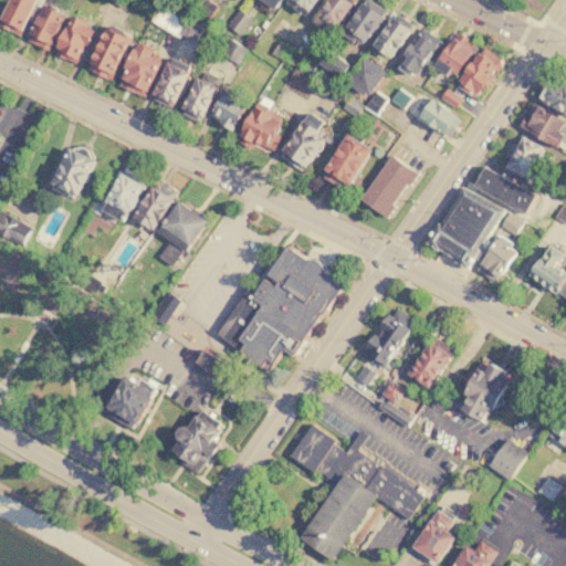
[(33,0),(35,1),(18,35),(0,25),(0,14),(8,0),(33,0)]
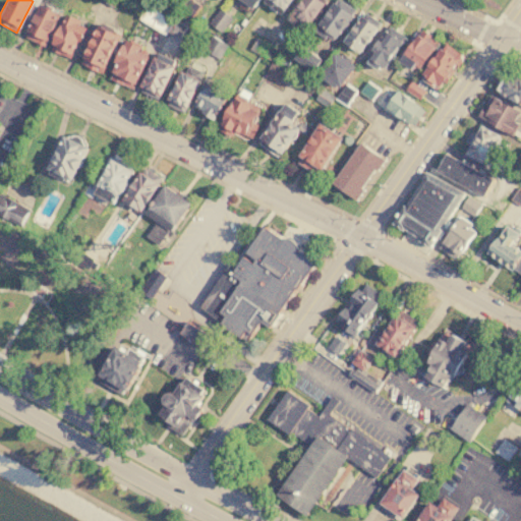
[(176,5),(179,0),(192,0),(200,6),(192,17),(176,5)]
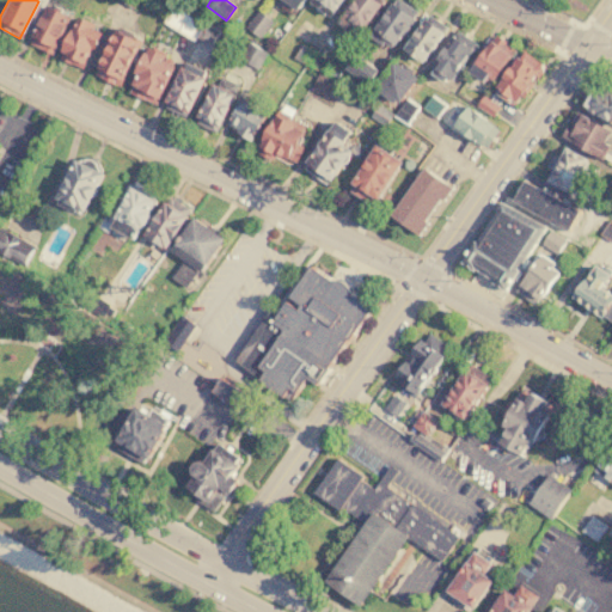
[(283,0),(303,11),(307,0),(283,0)]
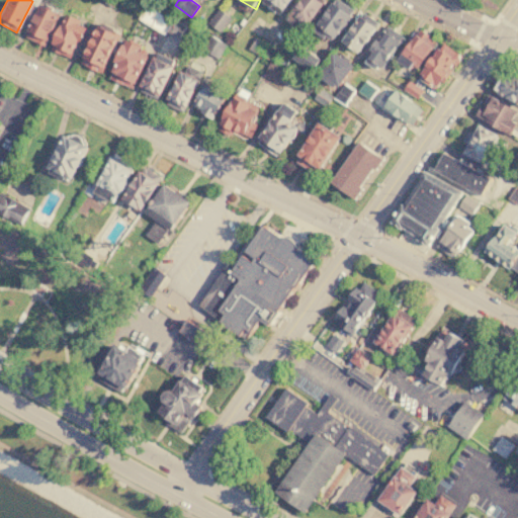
[(289,0),(279,14),(261,1),(261,0),(289,0)]
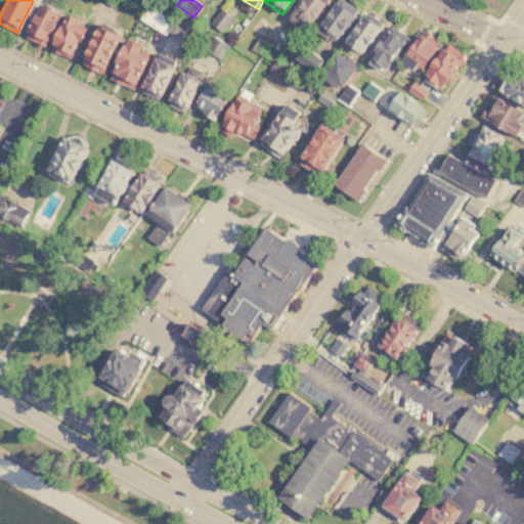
[(328,0),(305,32),(288,19),(301,0),(328,0)]
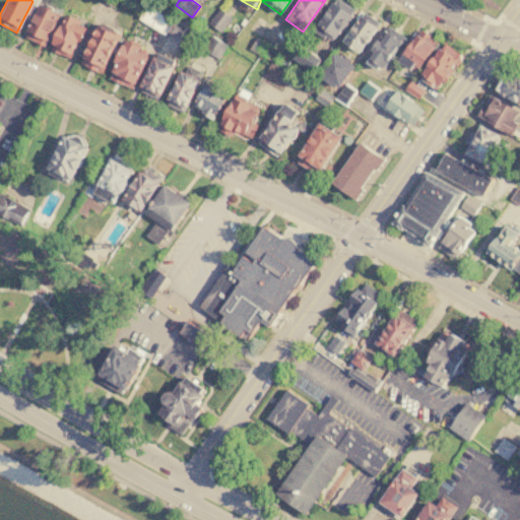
[(340,0),(353,9),(330,43),(313,29),(333,0),(340,0)]
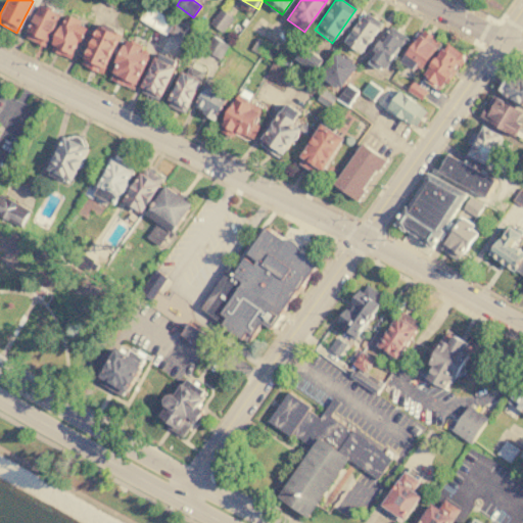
[(24,38),(41,4),(60,14),(42,48),(24,38)]
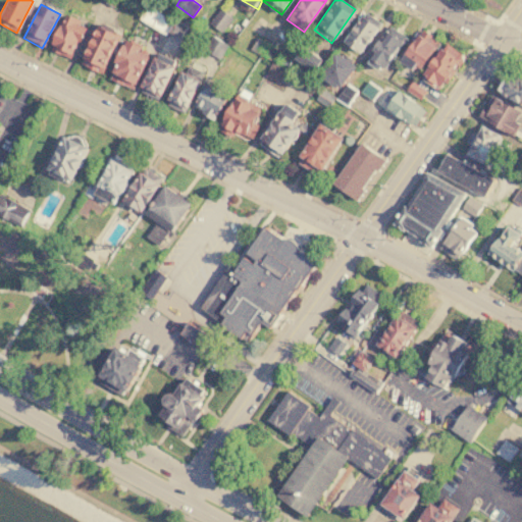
[(147,5),(173,20),(165,34),(139,18),(147,5)]
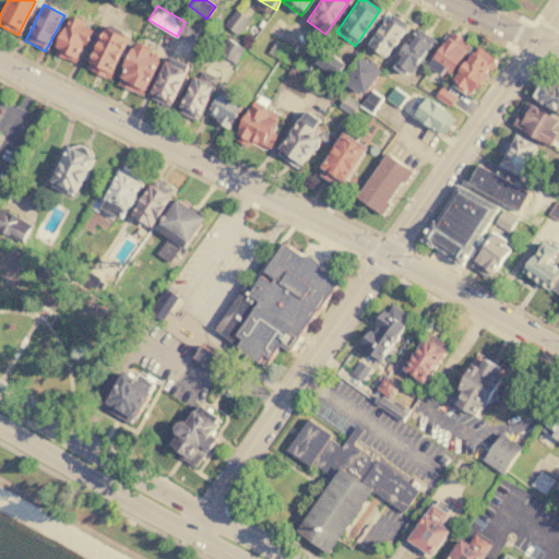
[(249,19),(237,35),(224,26),(236,10),(249,19)]
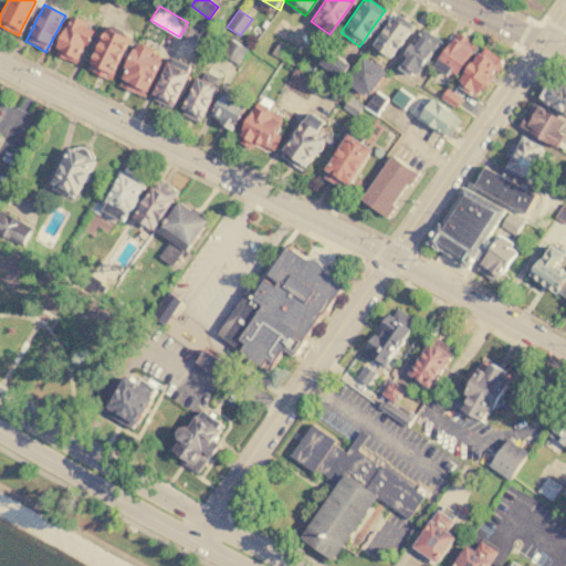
[(415,24),(389,60),(369,45),(395,11),(415,24)]
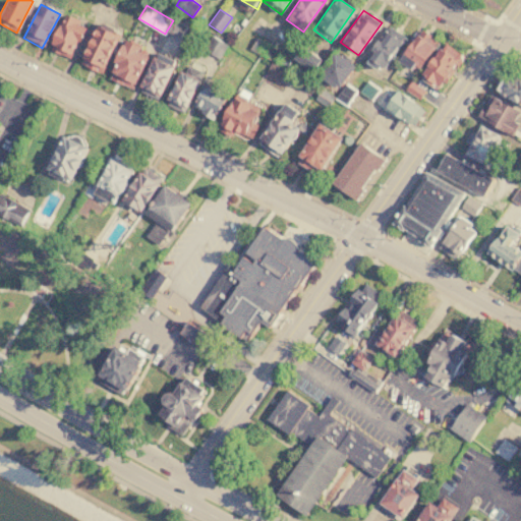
[(65,14),(87,25),(69,58),(48,46),(65,14)]
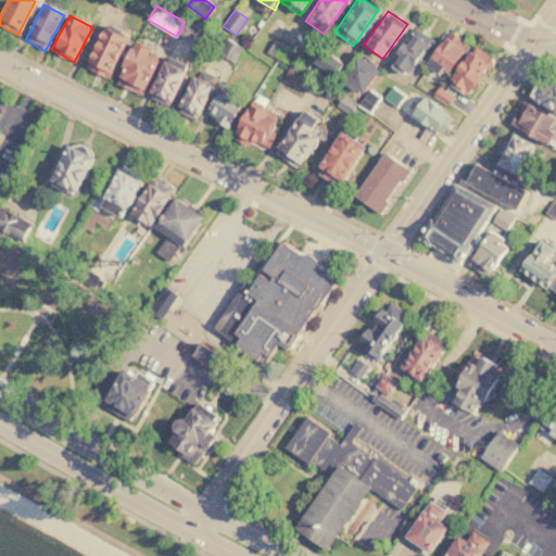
[(186,21),(199,28),(191,40),(178,34),(186,21)]
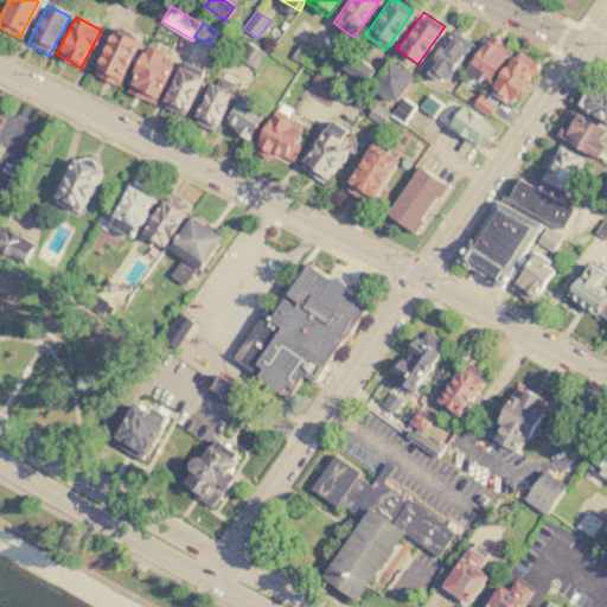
[(473,43),(443,83),(422,69),(452,27),(473,43)]
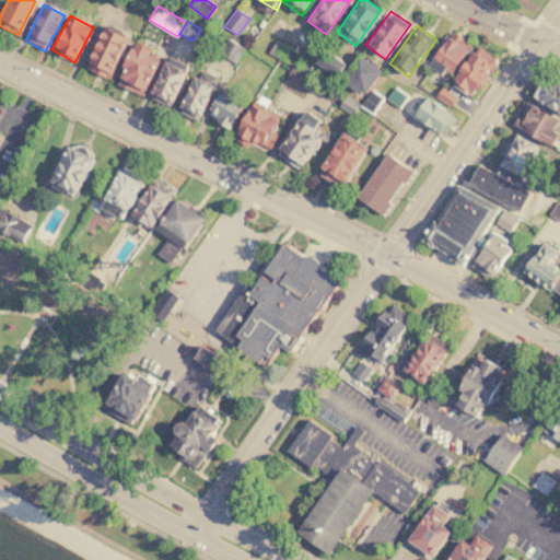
[(105,27),(128,41),(108,78),(84,66),(105,27)]
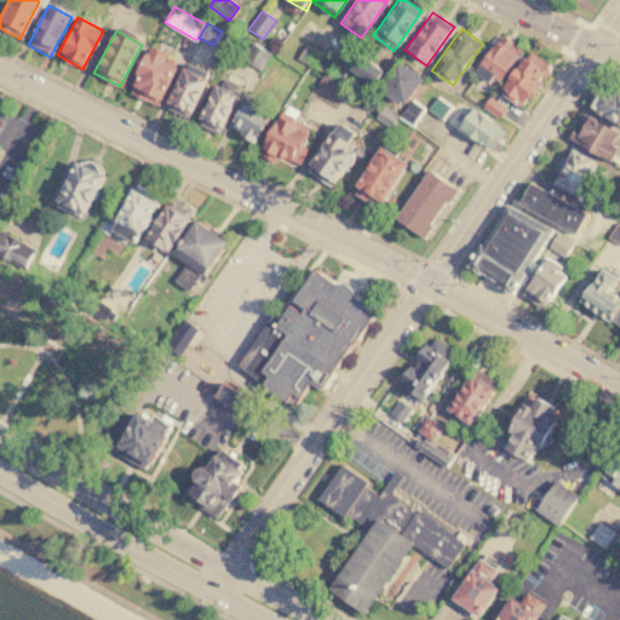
[(521,50),(493,87),(472,73),(499,34),(521,50)]
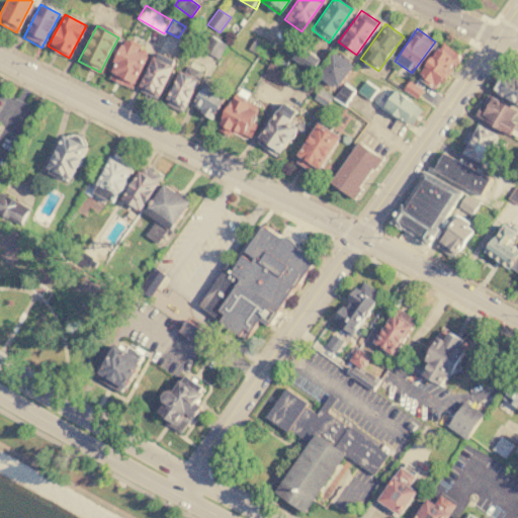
[(211,35),(227,45),(219,58),(203,49),(211,35)]
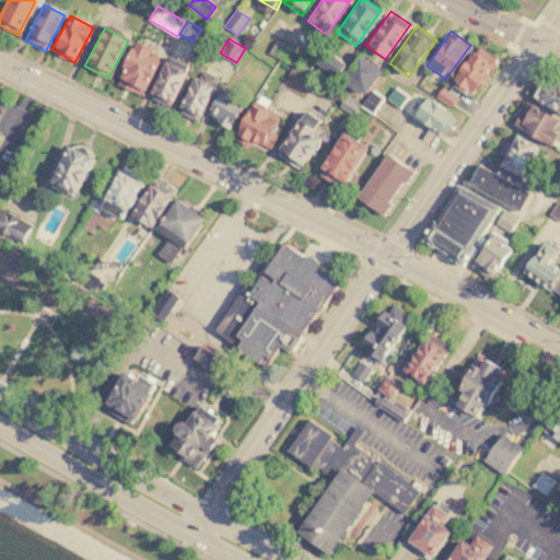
[(268,53),(275,41),(299,54),(292,66),(268,53)]
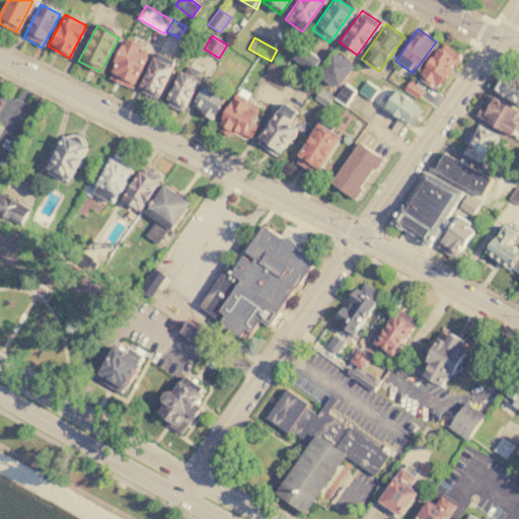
[(125,40),(150,53),(131,88),(106,75),(125,40)]
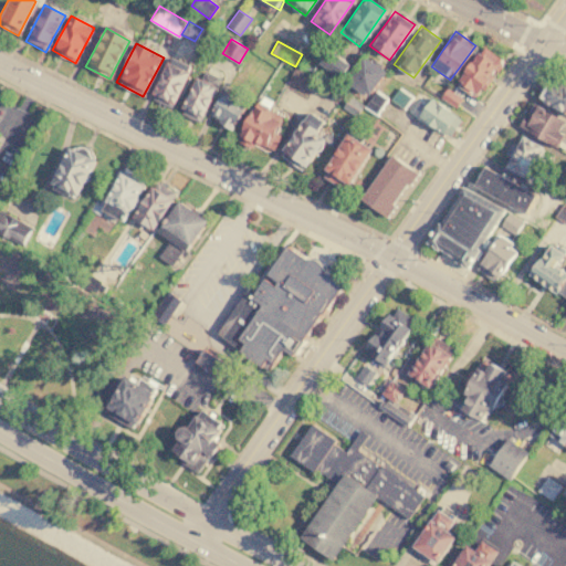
[(473,96),(453,82),(481,44),(501,58),(473,96)]
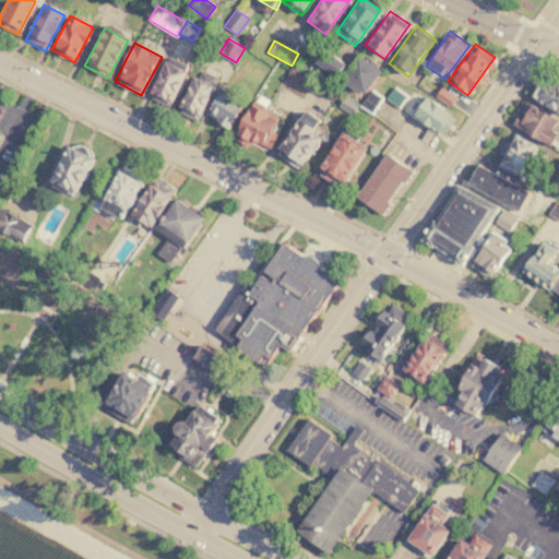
[(324,48),(346,64),(336,79),(313,62),(324,48)]
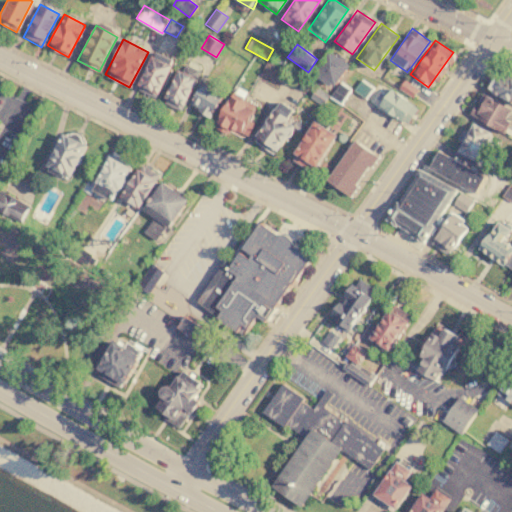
[(327,50),(348,65),(331,89),(310,74),(327,50)]
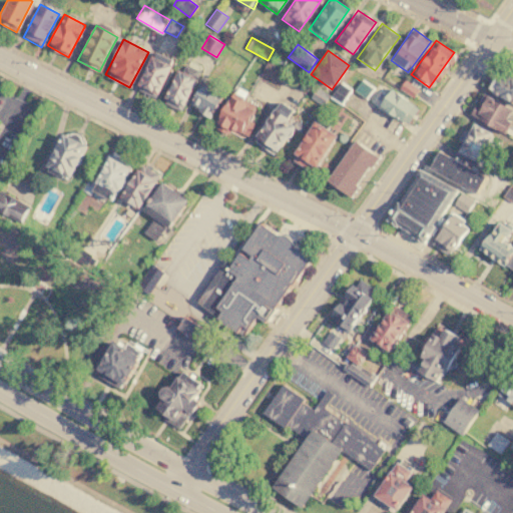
[(154,51),(174,62),(157,95),(136,84),(154,51)]
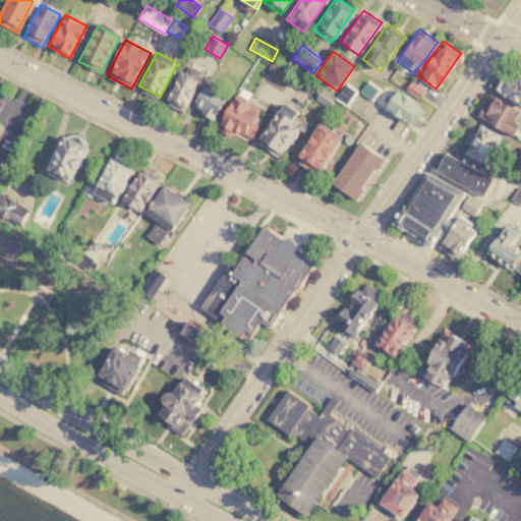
[(264,76),(272,61),(286,68),(279,84),(264,76)]
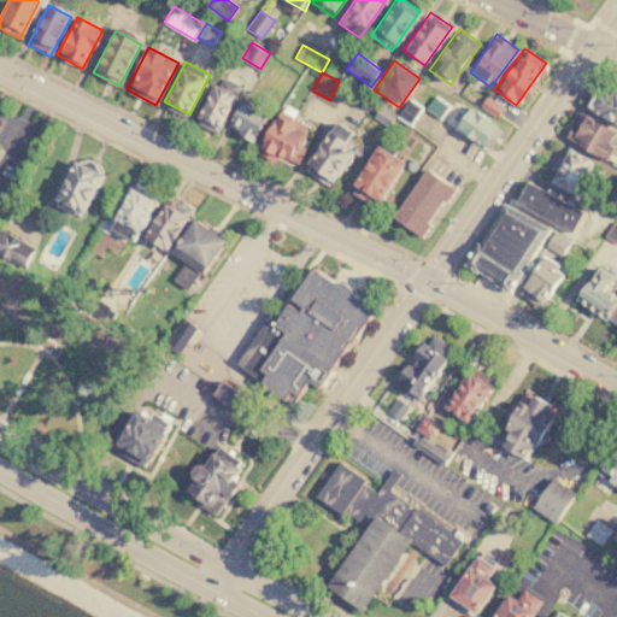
[(213,82),(238,94),(217,135),(193,124),(213,82)]
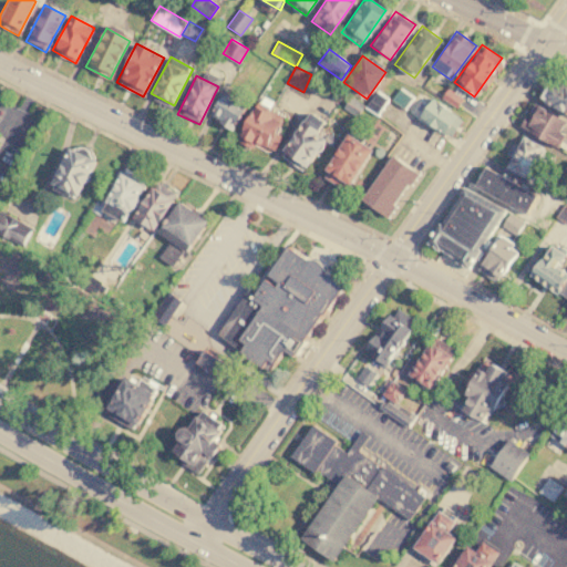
[(566,113),(538,99),(549,78),(566,86),(566,113)]
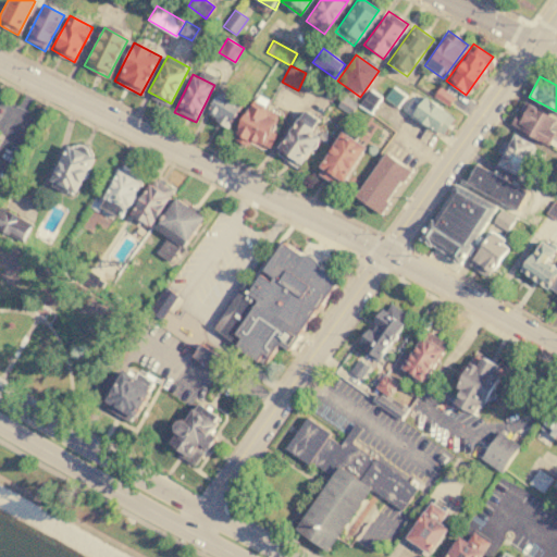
[(393,86),(406,96),(397,108),(384,98),(393,86)]
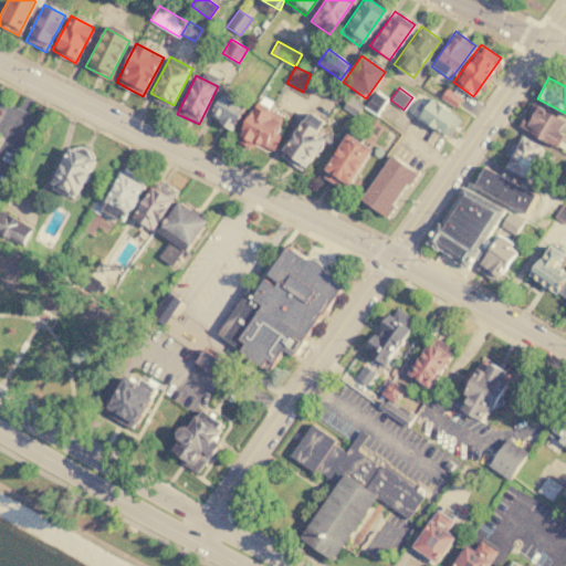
[(440,100),(449,88),(462,97),(453,109),(440,100)]
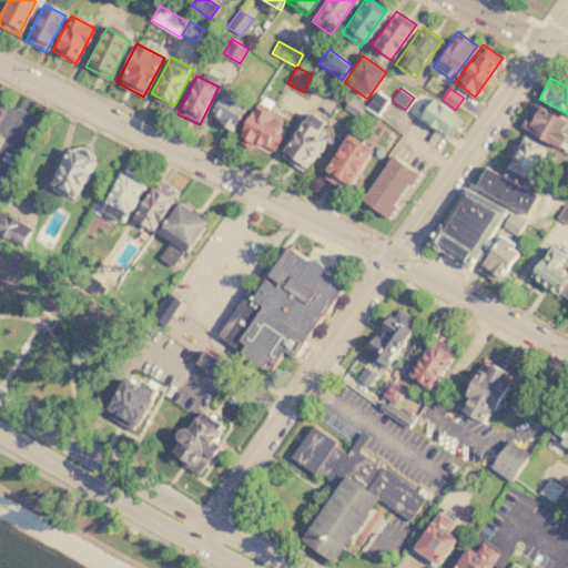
[(377,90),(389,99),(376,117),(364,109),(377,90)]
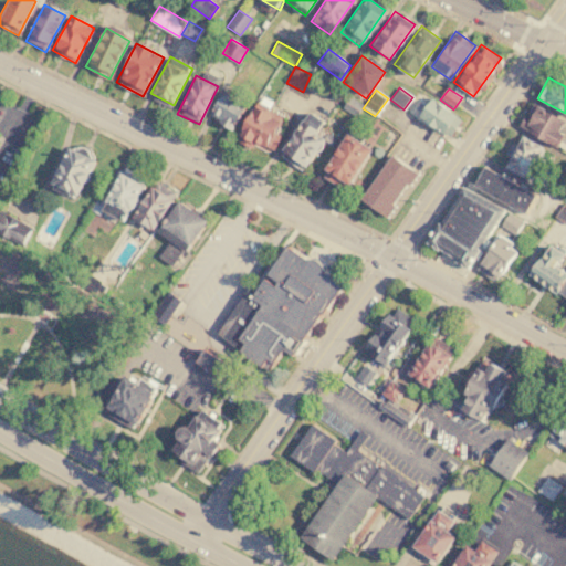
[(210,115),(224,92),(247,105),(232,128),(210,115)]
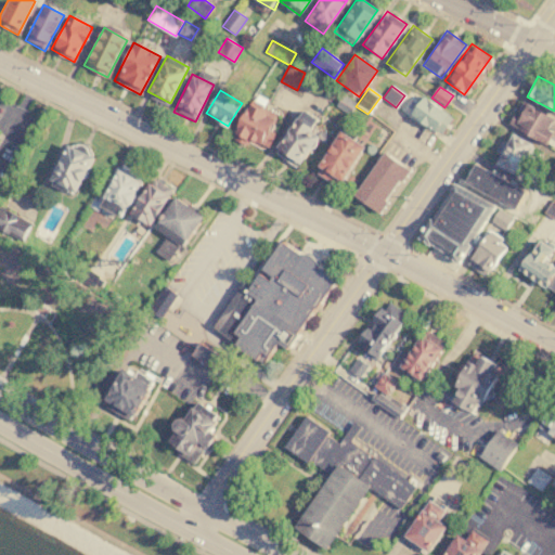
[(335,106),(343,94),(357,103),(349,116),(335,106)]
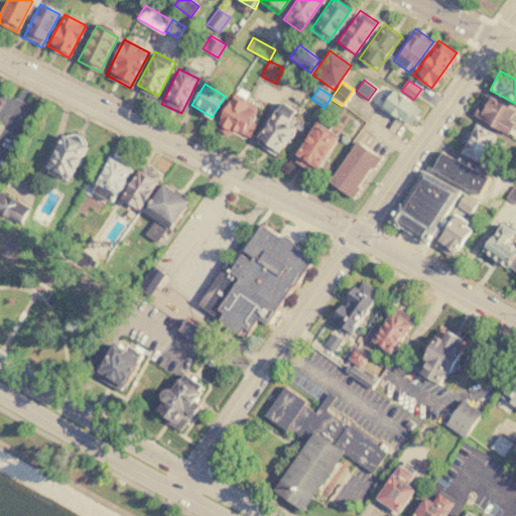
[(381,106),(393,90),(420,109),(408,125),(381,106)]
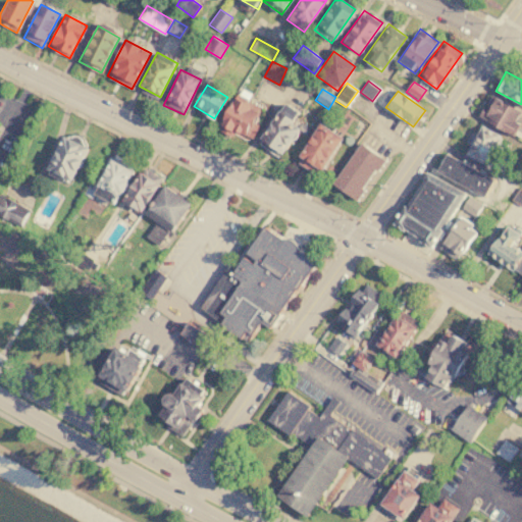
[(216,129),(235,98),(237,95),(259,107),(256,113),(260,115),(256,124),(260,126),(253,140),(243,140),(232,134),(230,138),(216,129)]
